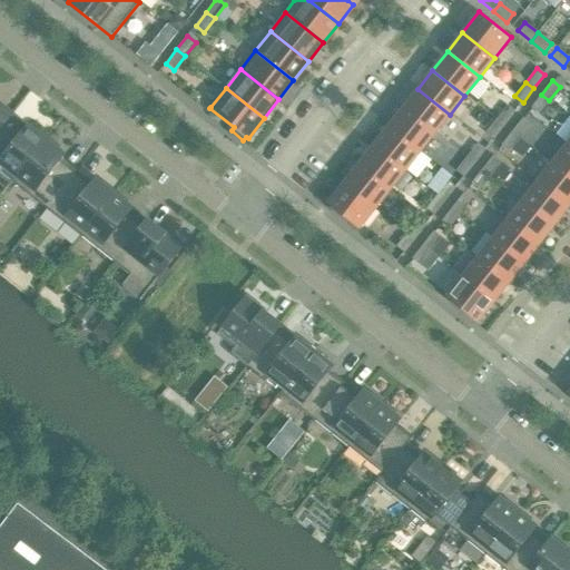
[(450,115),(418,89),(403,108),(435,134),(450,115)]
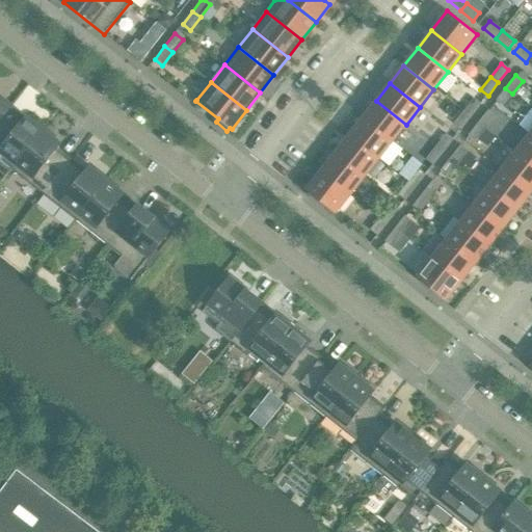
[(503,107),(512,94),(505,88),(495,101),(503,107)]
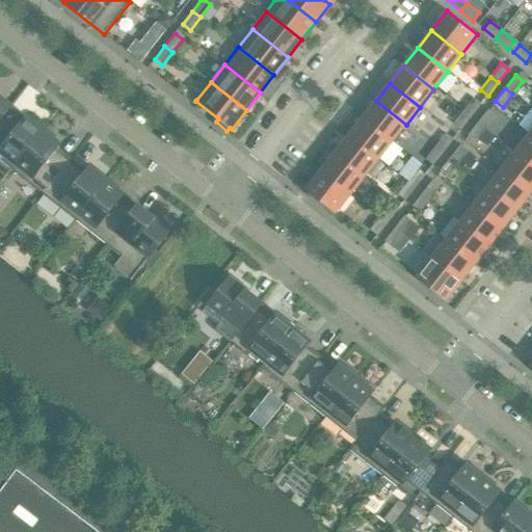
[(0,118),(7,111),(11,106),(0,97),(0,118)]
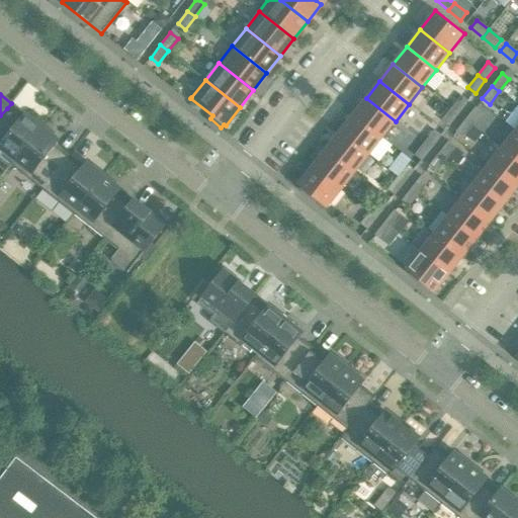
[(458,114),(467,102),(460,96),(450,109),(458,114)]
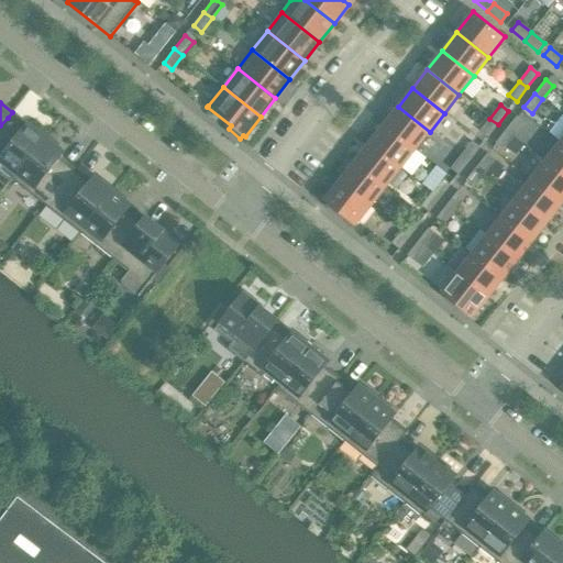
[(430,132),(398,107),(383,125),(415,151),(430,132)]
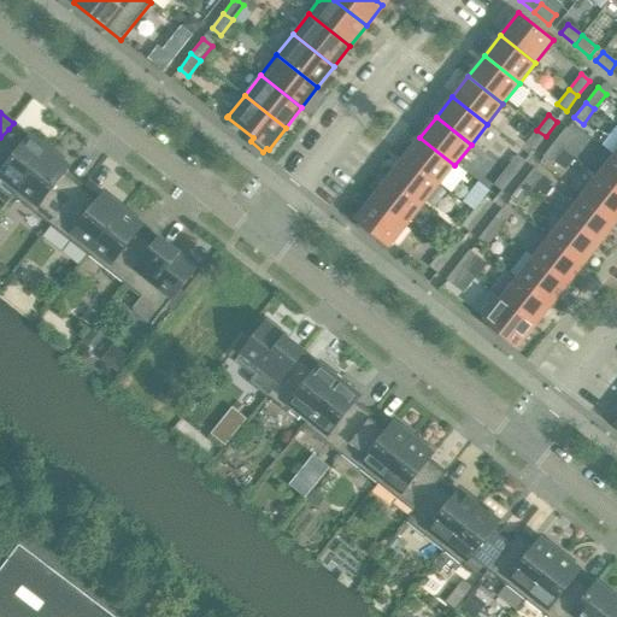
[(563,150),(574,135),(565,128),(553,144),(563,150)]
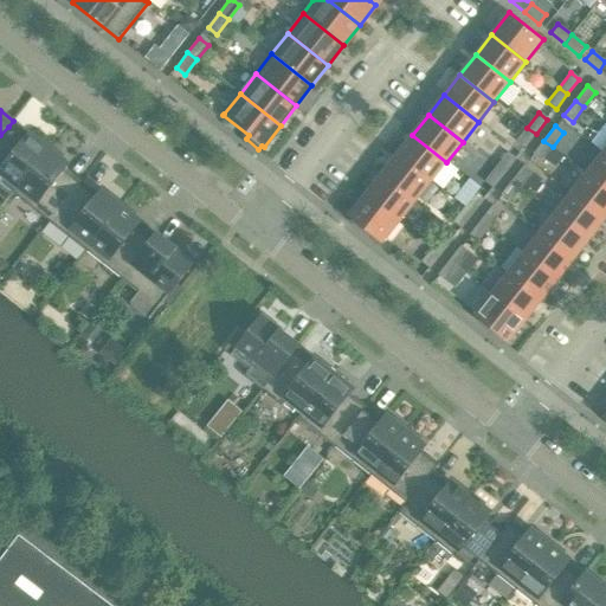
[(13,194),(50,147),(38,137),(37,140),(28,134),(24,139),(8,127),(0,135),(0,174),(17,187),(12,193),(13,194)]
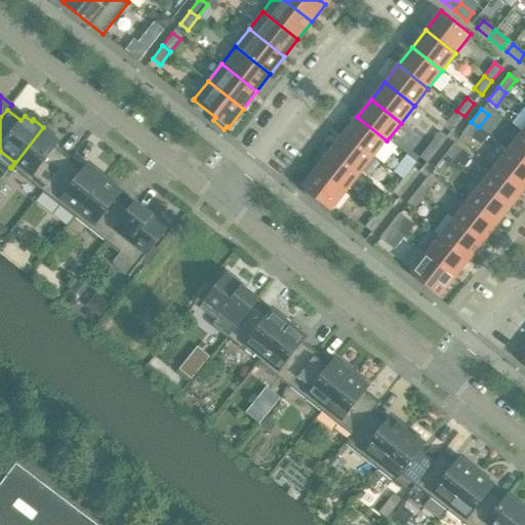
[(454,129),(465,116),(456,111),(447,123),(454,129)]
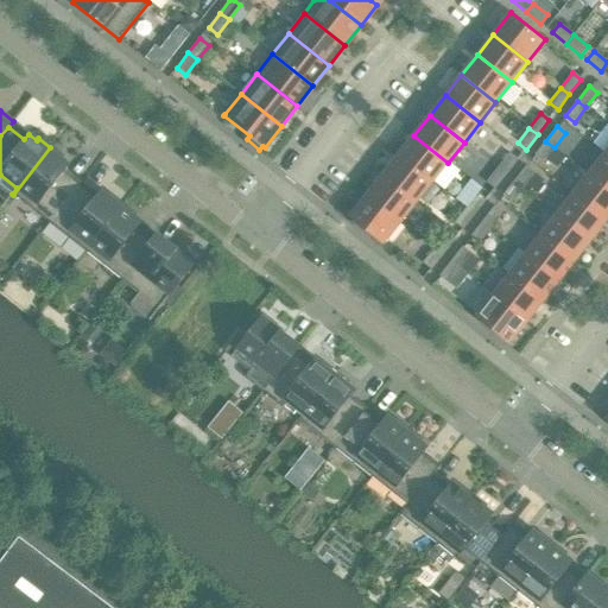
[(448,163),(413,135),(398,156),(432,183),(448,163)]
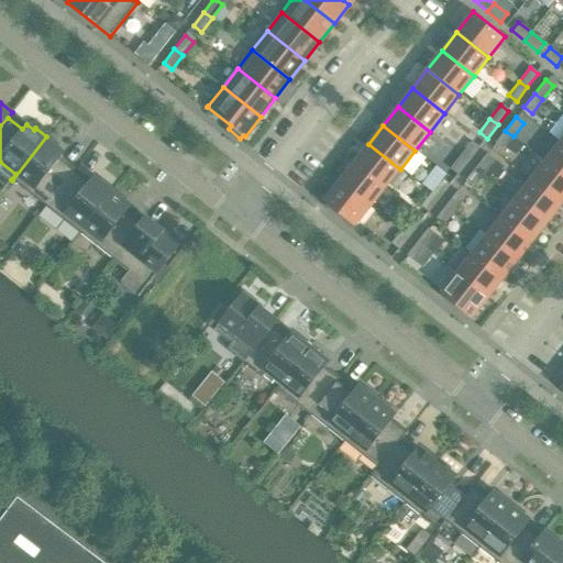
[(503,151),(514,136),(505,131),(495,144),(503,151)]
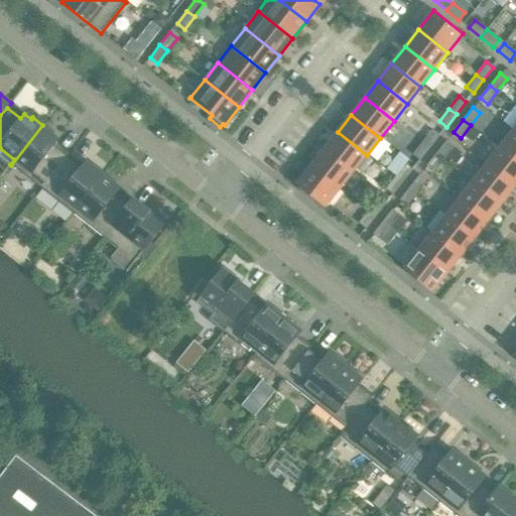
[(42,188),(68,156),(54,145),(58,140),(51,135),(52,133),(42,125),(11,165),(42,188)]
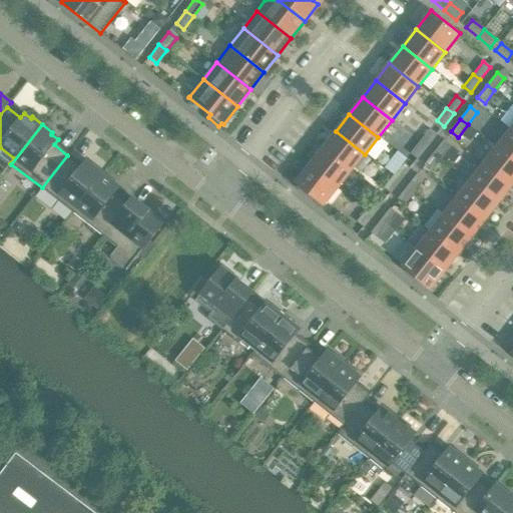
[(427,147),(436,135),(429,129),(420,142),(427,147)]
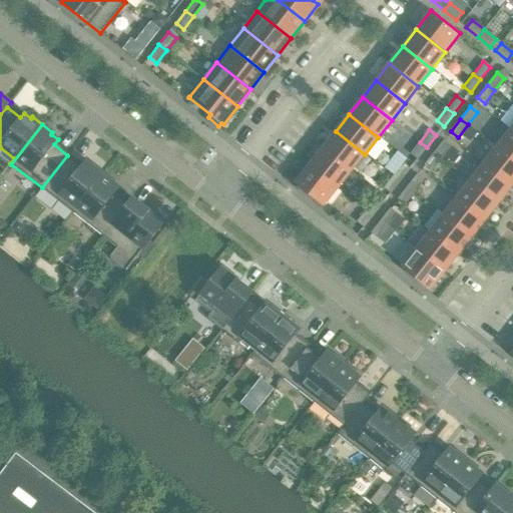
[(512,132),(509,130),(496,146),(512,159),(512,132)]
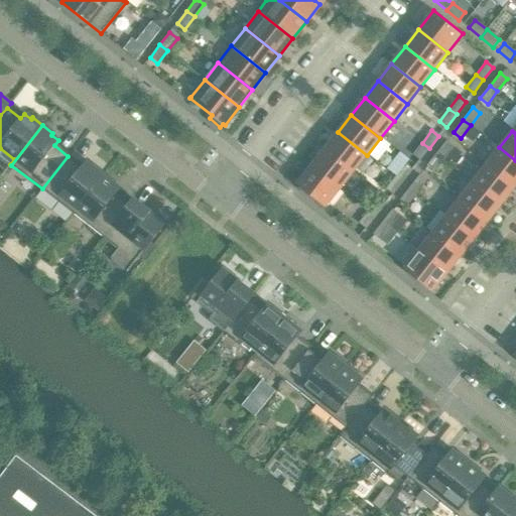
[(367,155),(338,132),(325,148),(354,171),(367,155)]
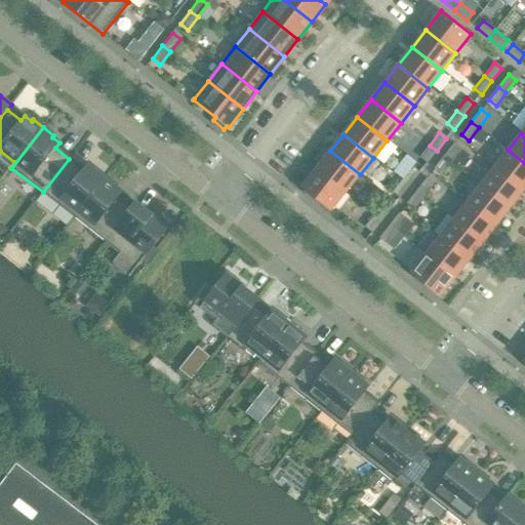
[(451,162),(461,150),(453,144),(444,157),(451,162)]
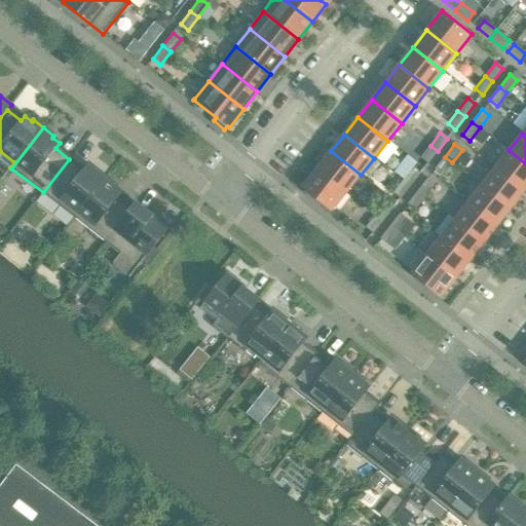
[(427,163),(438,151),(430,146),(420,158),(427,163)]
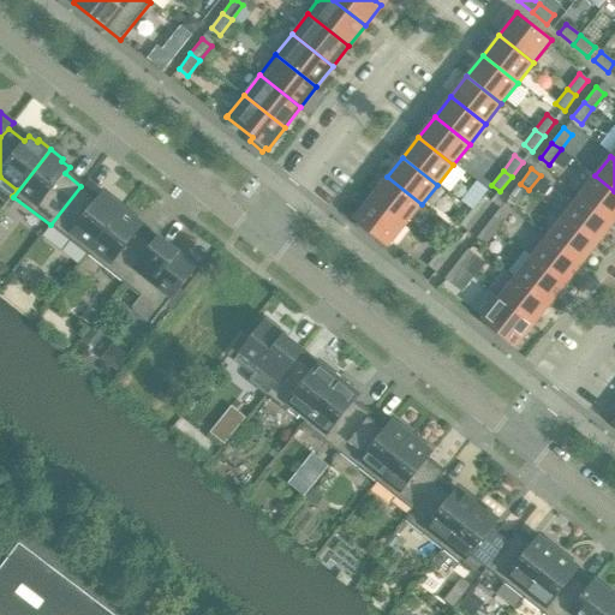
[(613,224),(614,221),(614,191),(595,175),(578,196),(613,224)]
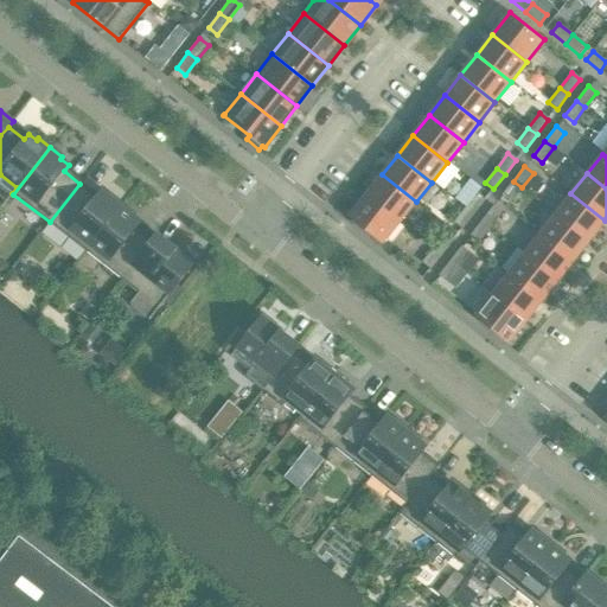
[(416,202),(382,174),(365,195),(401,222),(416,202)]
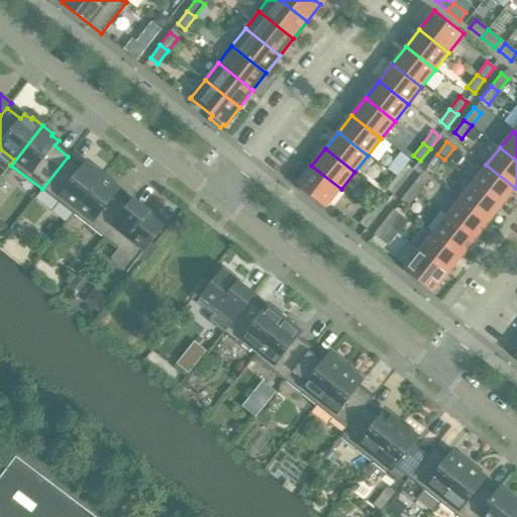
[(434,173),(444,160),(437,154),(427,167),(434,173)]
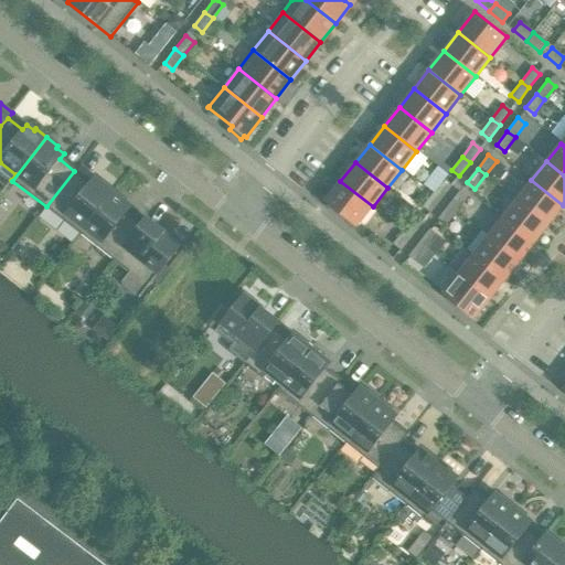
[(80,234),(114,190),(103,181),(102,183),(94,178),(89,183),(74,171),(46,206),(80,234)]
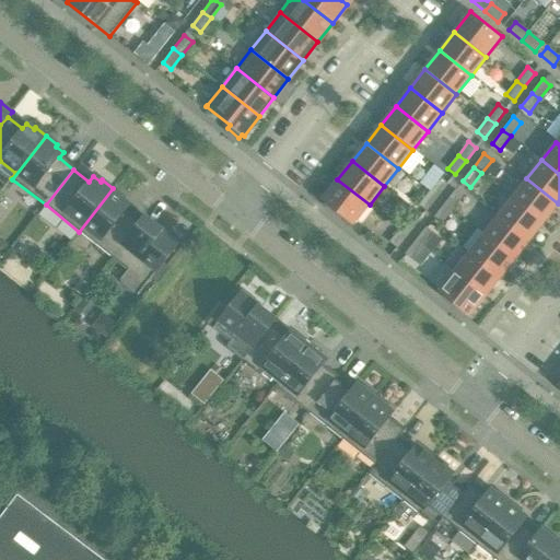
[(436,198),(447,185),(439,178),(429,193),(436,198)]
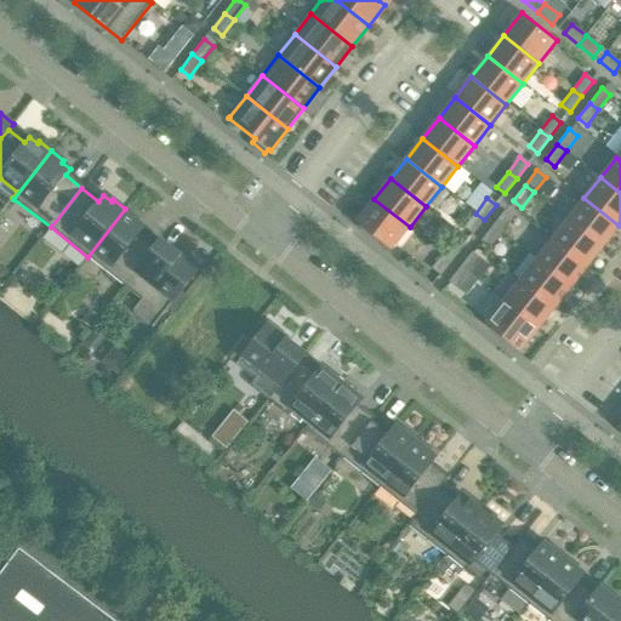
[(619,226),(584,198),(568,218),(603,246),(619,226)]
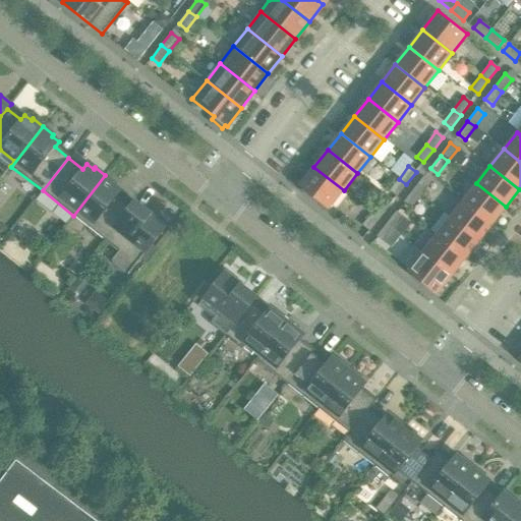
[(344,190),(313,167),(300,185),(315,197),(313,200),(328,211),(344,190)]
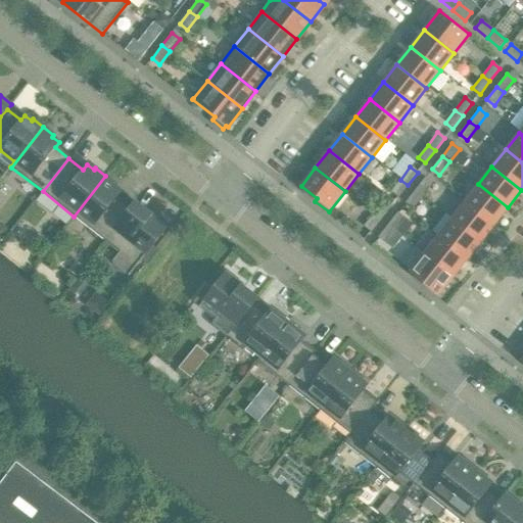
[(131,207),(131,206),(117,196),(121,191),(114,186),(115,184),(105,176),(74,217),(104,241),(131,207)]
